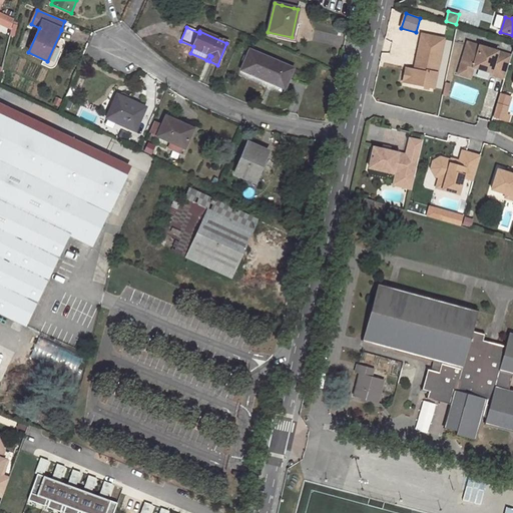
[(444,39),(422,34),(422,37),(434,40),(434,43),(443,45),(444,39)]
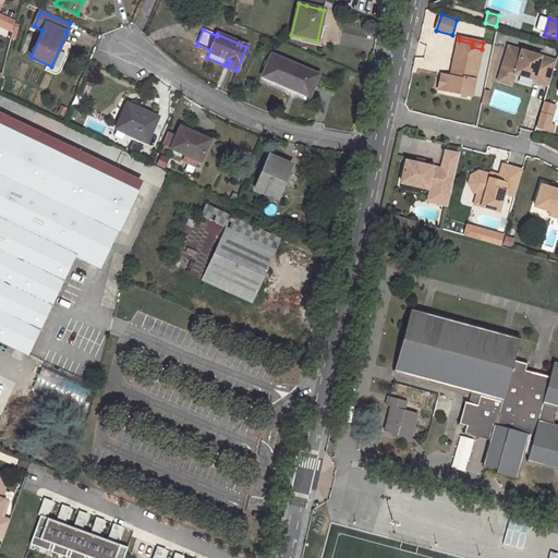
[(472,44),(459,40),(451,71),(455,72),(453,76),(450,76),(447,91),(471,96),(482,49),(472,47),(472,44)]
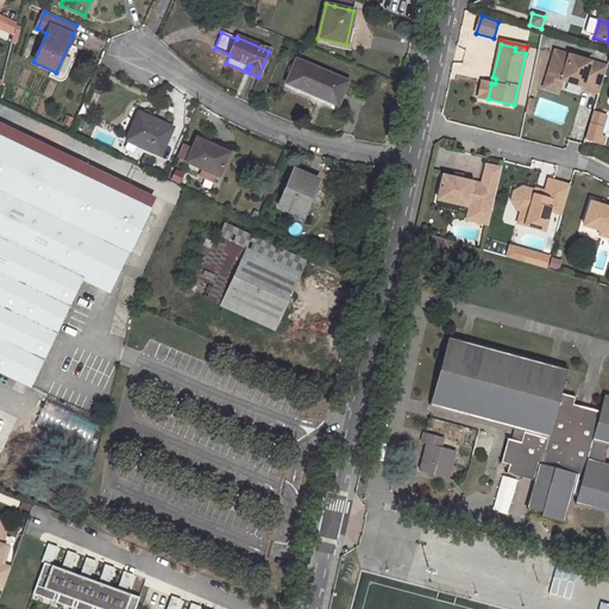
[(600,94),(608,67),(556,50),(546,79),(548,83),(557,86),(562,83),(563,80),(583,87),(582,89),(600,94)]
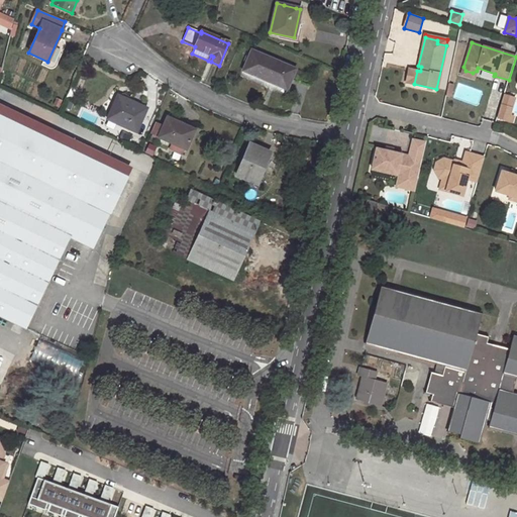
[(242,71),(273,84),(273,82),(287,88),(290,80),(295,70),(250,50),(242,71)]
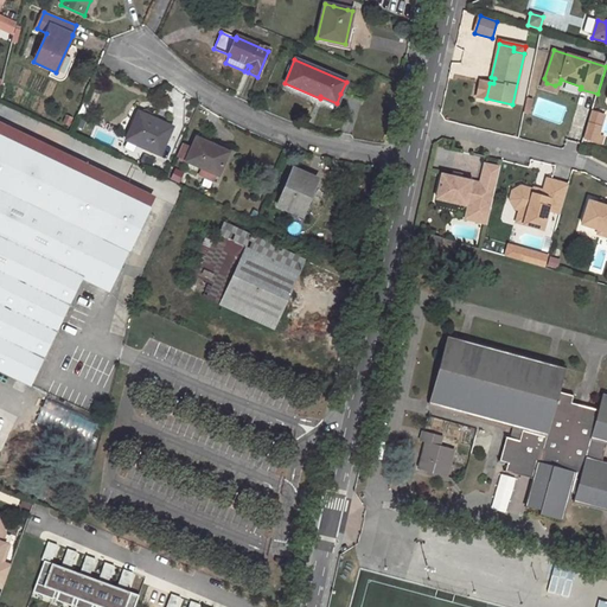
[(547,83),(544,78),(542,88),(557,93),(560,83),(555,85),(547,83)]
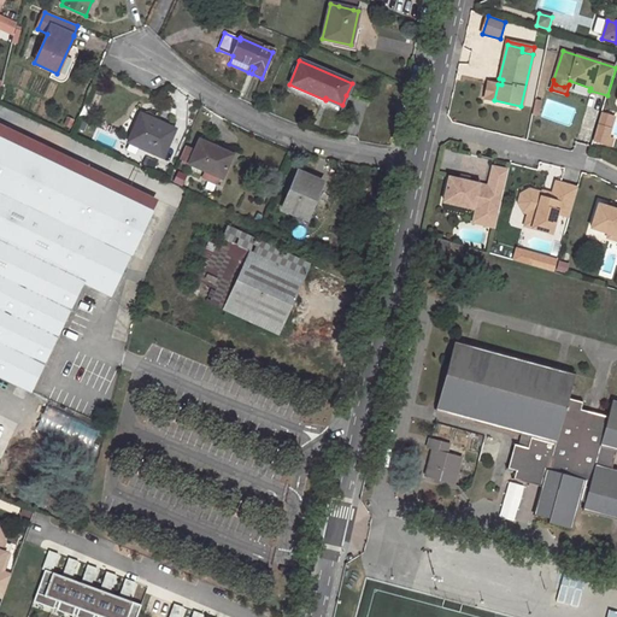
[(498,84),(488,82),(485,98),(494,100),(498,84)]
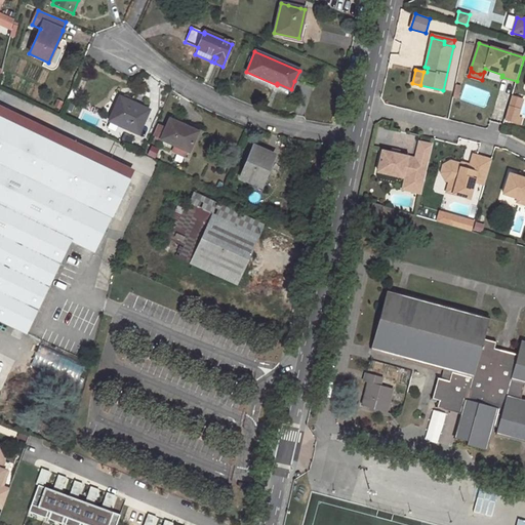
[(299,83),(305,73),(299,71),(294,81),(299,83)]
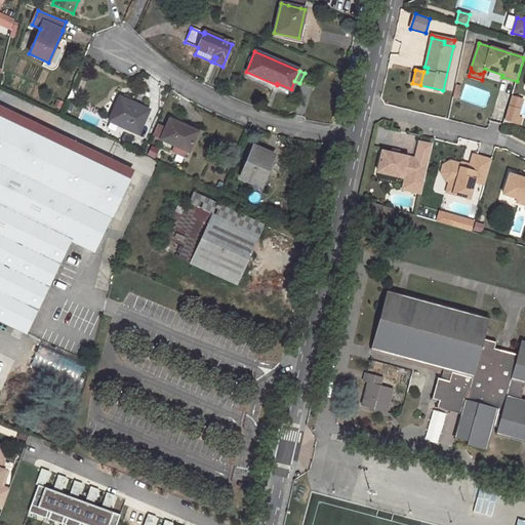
[(523,101),(511,96),(503,121),(521,126),(523,118),(519,117),(523,101)]
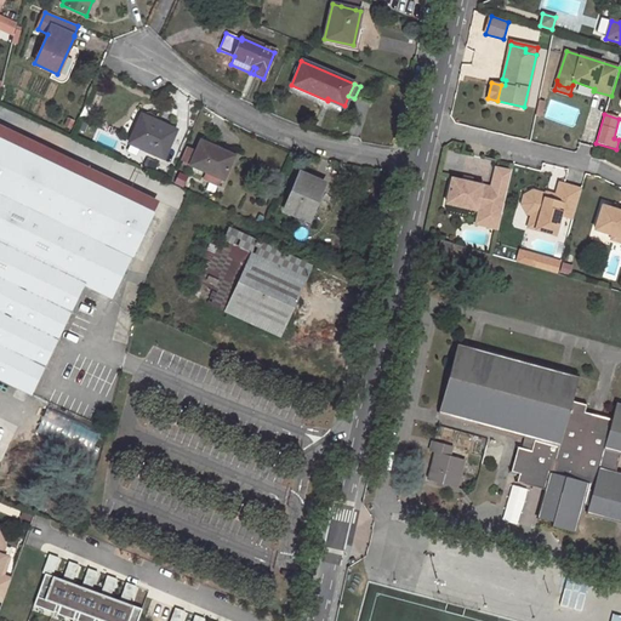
[(129,143),(164,159),(175,134),(164,129),(165,126),(141,115),(129,143)]
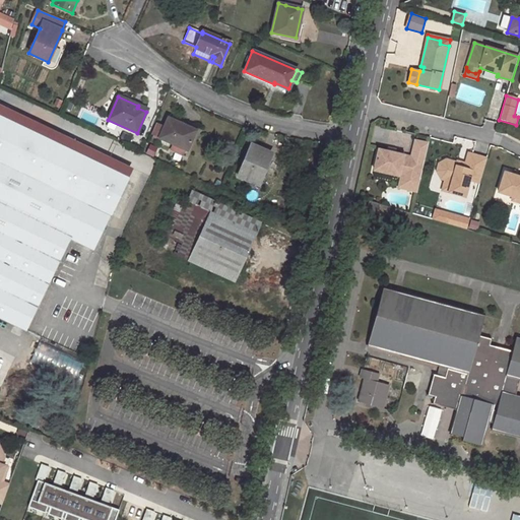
[(0,116),(129,178),(133,169),(0,105),(0,116)]
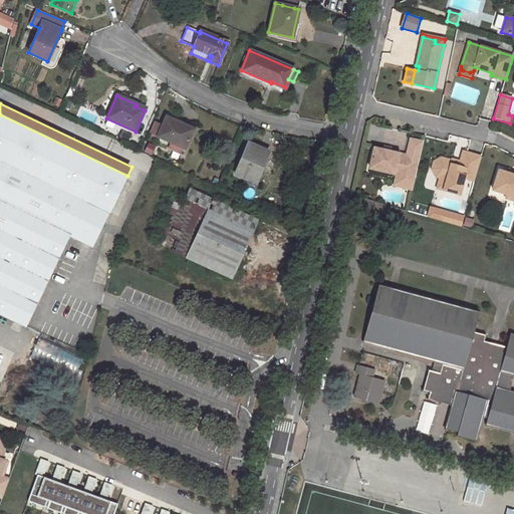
[(127,176),(0,114),(0,315),(25,327),(69,236),(92,247),(108,214),(109,214),(127,176)]
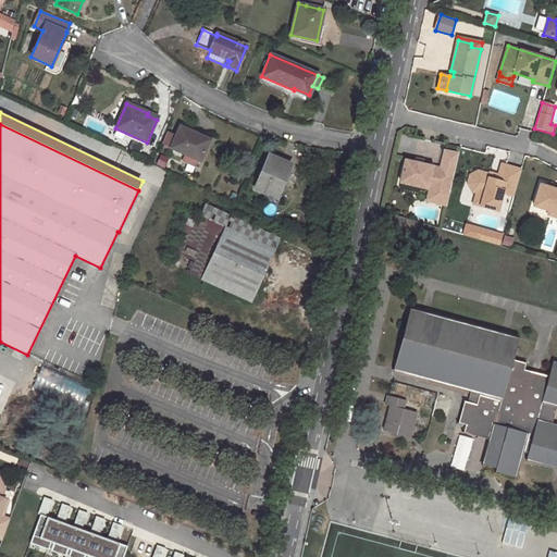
[(210,140),(181,126),(176,135),(171,148),(170,149),(185,156),(183,161),(195,166),(197,161),(200,162),(210,140)]
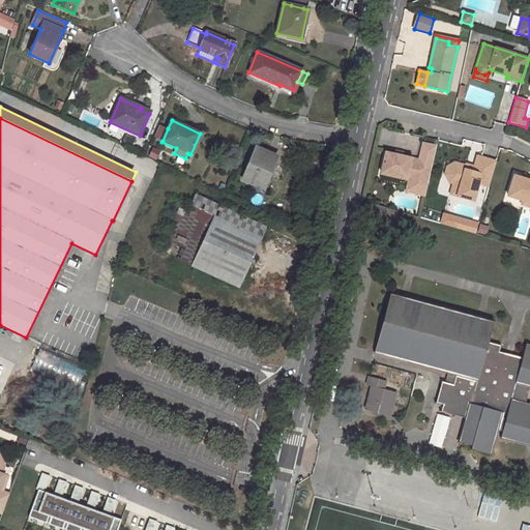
[(163,141),(168,128),(158,124),(153,137),(163,141)]
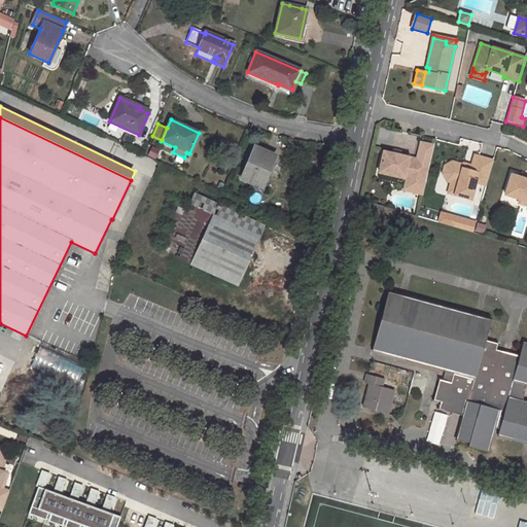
[(417,159),(429,162),(433,145),(420,142),(417,159)]
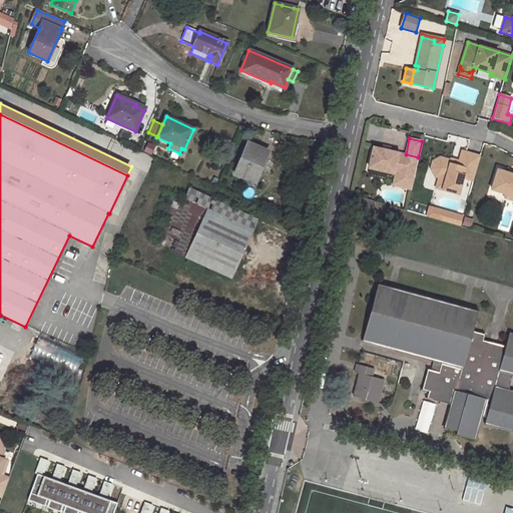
[(248,142),(233,175),(252,183),(260,166),(262,167),(269,151),(248,142)]
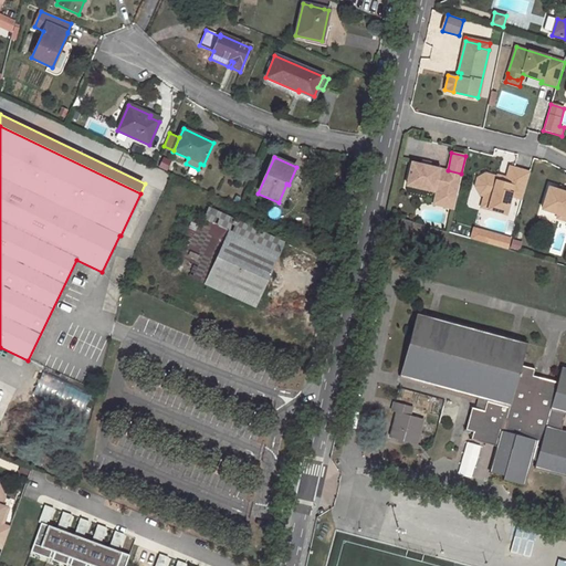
[(453,209),(461,174),(448,170),(428,166),(421,165),(411,163),(407,185),(437,192),(448,195),(444,207),(453,209)]
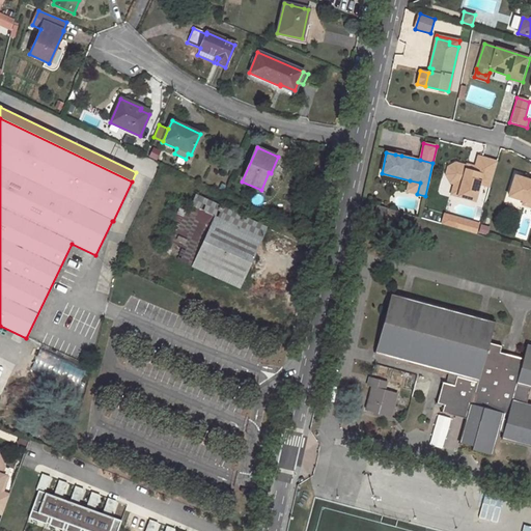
[(488,188),(496,163),(477,157),(474,168),(473,172),(466,170),(467,167),(454,164),(447,168),(445,175),(449,183),(453,185),(460,186),(457,197),(474,201),(479,185),(488,188)]
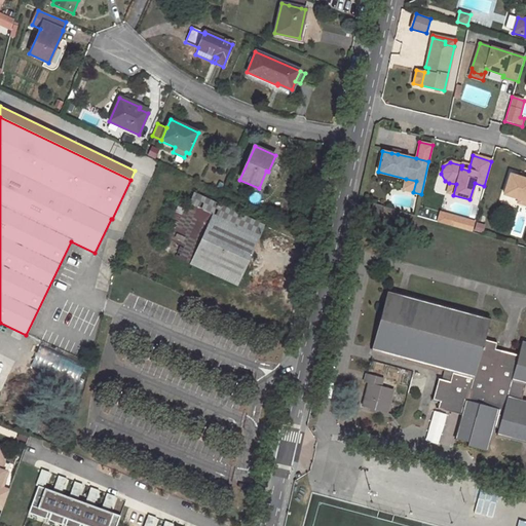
[(525,179),(511,175),(503,195),(519,199),(525,201),(525,179)]
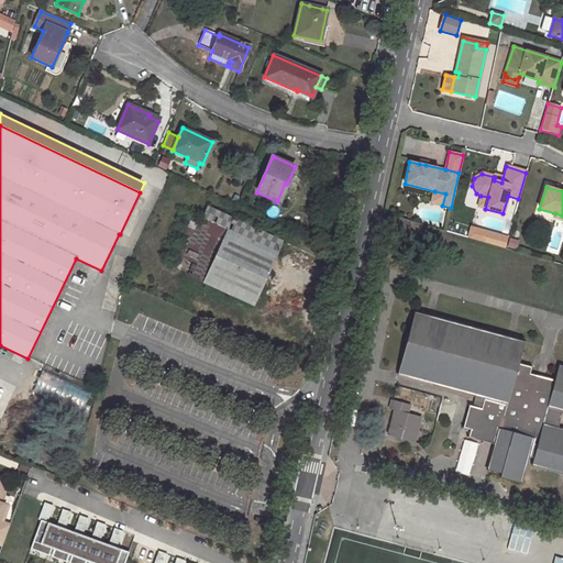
[(434,191),(431,203),(442,206),(445,194),(434,191)]
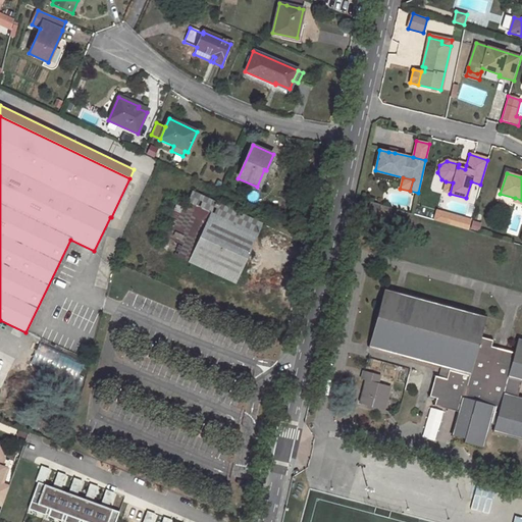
[(129,178),(111,217),(120,221),(139,183),(129,178)]
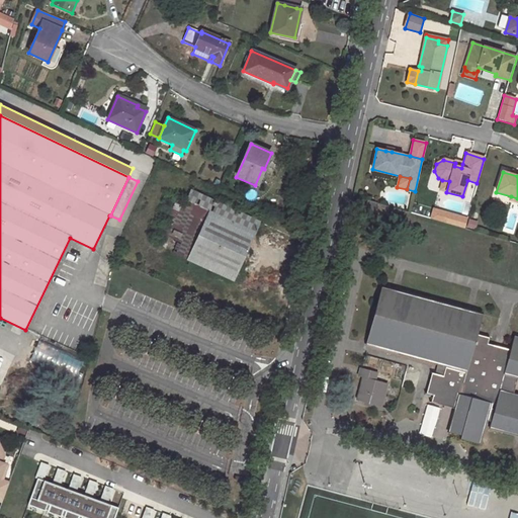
[(449,181),(442,180),(439,190),(446,192),(449,181)]
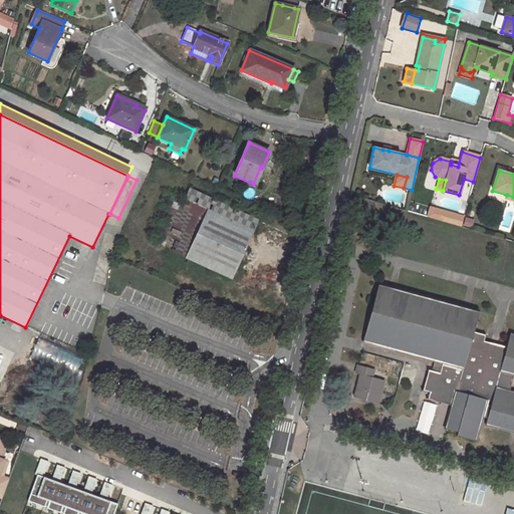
[(206,209),(253,230),(258,219),(189,188),(184,199),(206,209)]
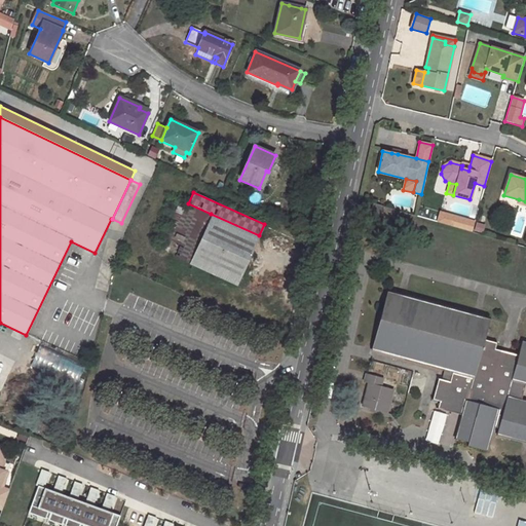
[(189,263),(211,214),(188,203),(180,200),(158,249),(189,263)]
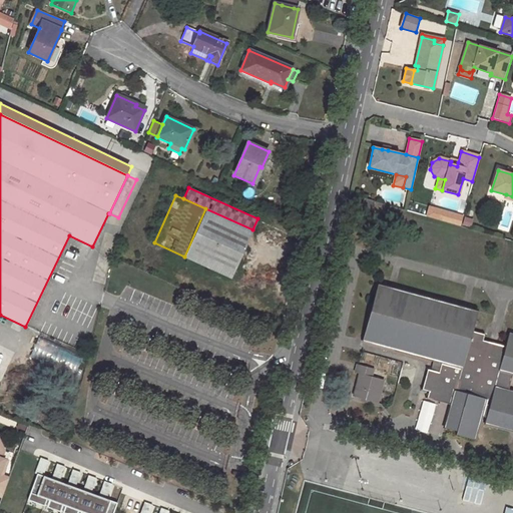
[(362,207),(372,209),(374,201),(364,198),(362,207)]
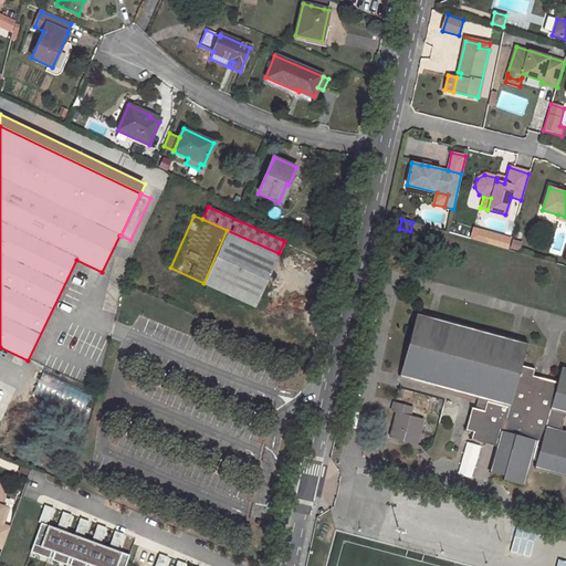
[(474,228),(472,241),(510,249),(513,236),(474,228)]
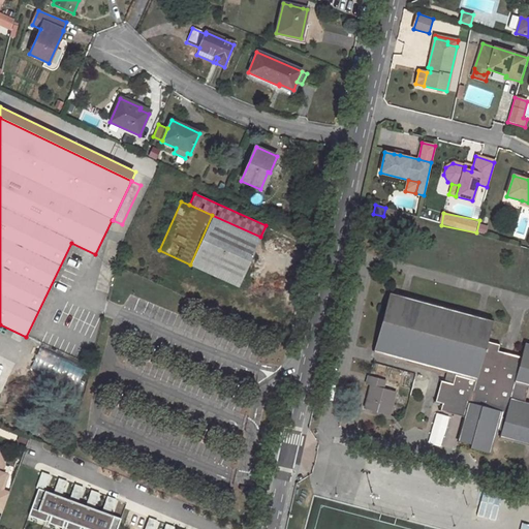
[(260,237),(212,215),(190,265),(239,287),(260,237)]
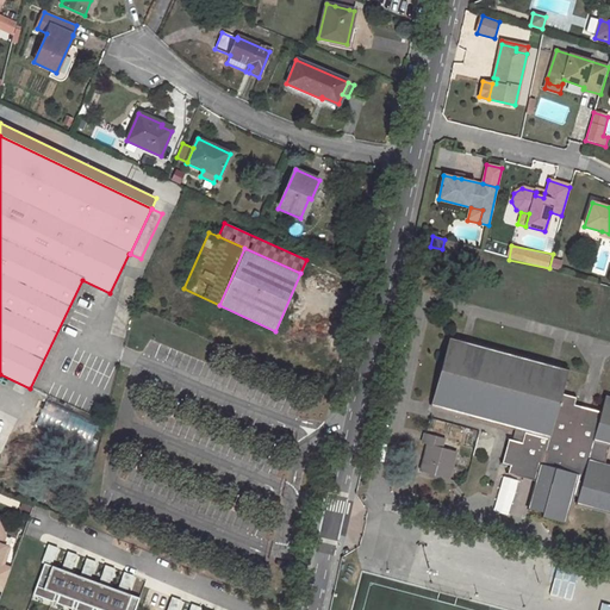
[(509,473),(537,481),(530,506),(546,511),(545,515),(566,521),(573,495),(574,486),(582,489),(580,497),(578,503),(609,511),(609,465),(602,464),(604,453),(599,452),(603,442),(607,443),(609,443),(609,398),(608,398),(604,414),(574,405),(577,398),(559,393),(565,371),(450,338),(433,405),(516,429),(526,431),(522,443),(512,441),(509,440),(502,464),(510,466),(509,473)]
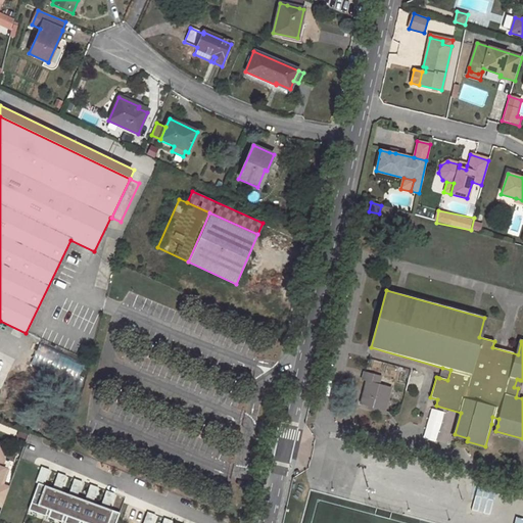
[(72,376),(78,361),(40,346),(34,362),(72,376)]
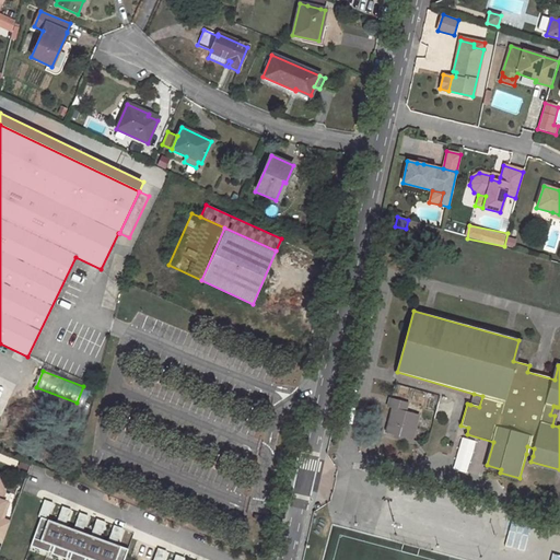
[(470,405),(479,407),(482,396),(474,394),(470,405)]
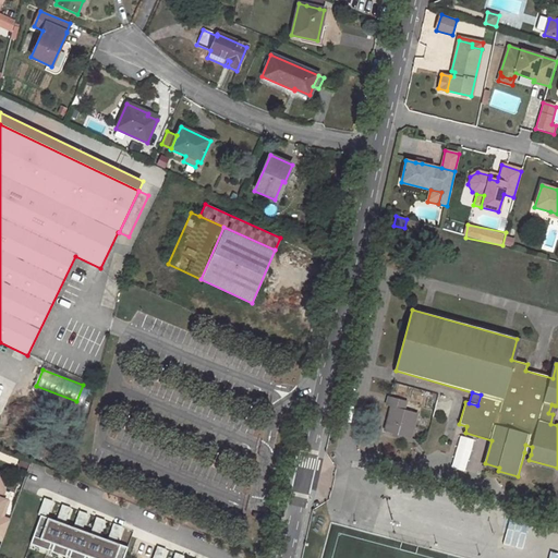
[(391,407),(385,431),(410,438),(416,413),(403,410),(405,401),(389,397),(386,405),(391,407)]
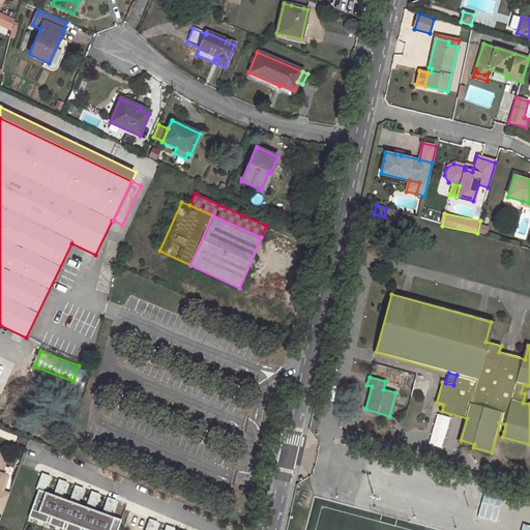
[(0,455),(0,512),(3,514),(10,495),(3,492),(8,477),(2,474),(5,467),(0,455)]
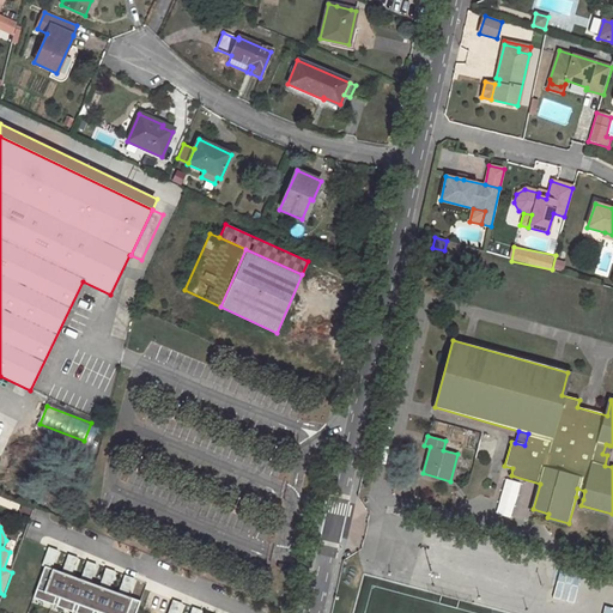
[(547,599),(590,608),(599,574),(547,562),(544,578),(552,580),(547,599)]
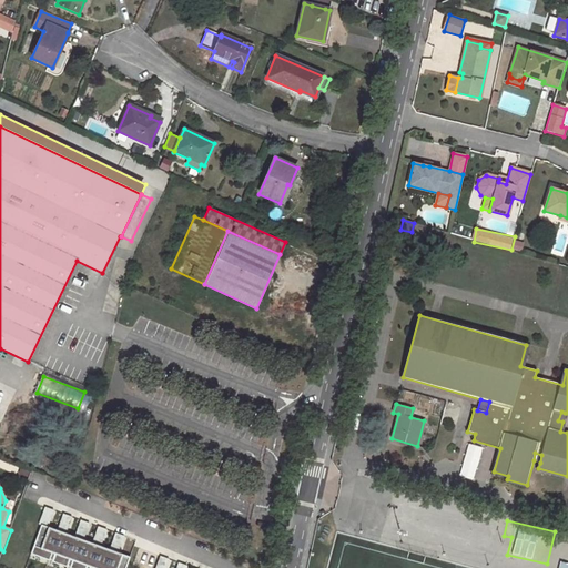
[(130,567),(134,556),(43,524),(32,556),(67,567),(130,567)]
